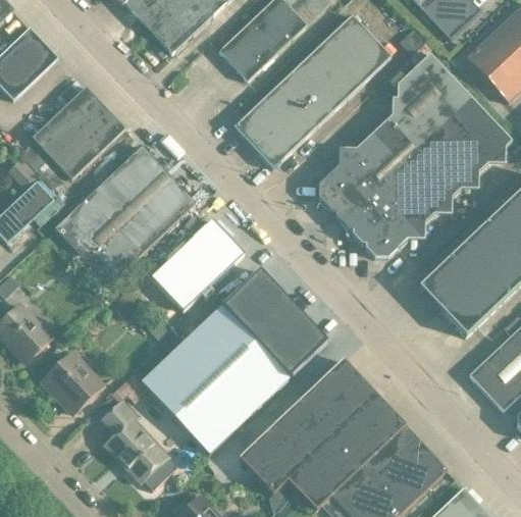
[(0,0),(0,19),(12,8),(5,0),(0,0)]
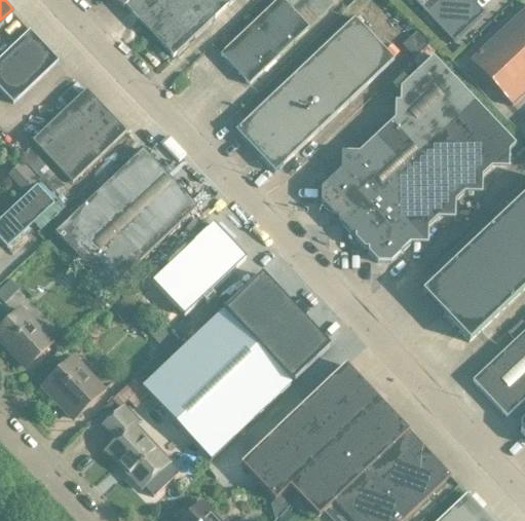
[(127,0),(125,2),(174,52),(228,0),(127,0)]
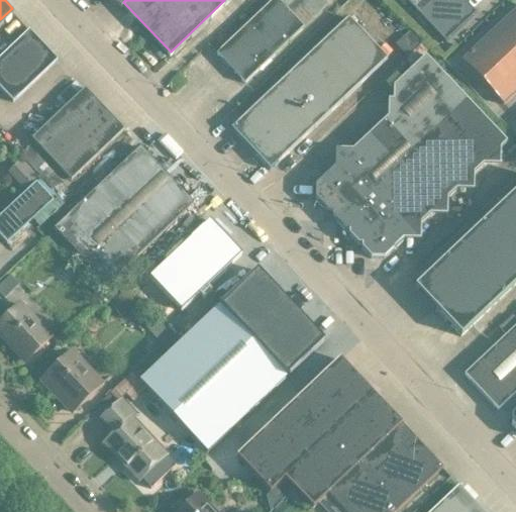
[(269,0),(217,49),(245,79),(326,1),(325,0),(269,0)]
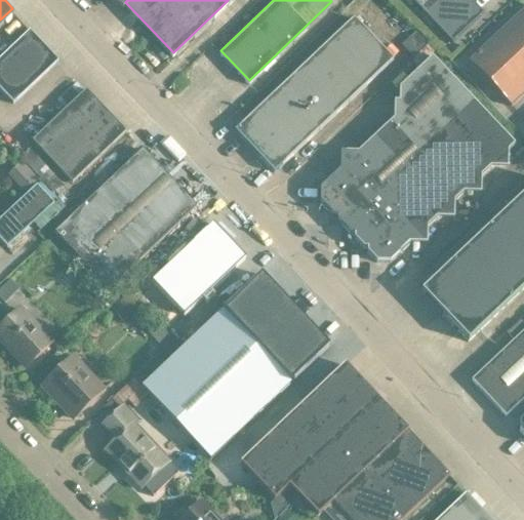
[(415,0),(426,10),(437,0),(415,0)]
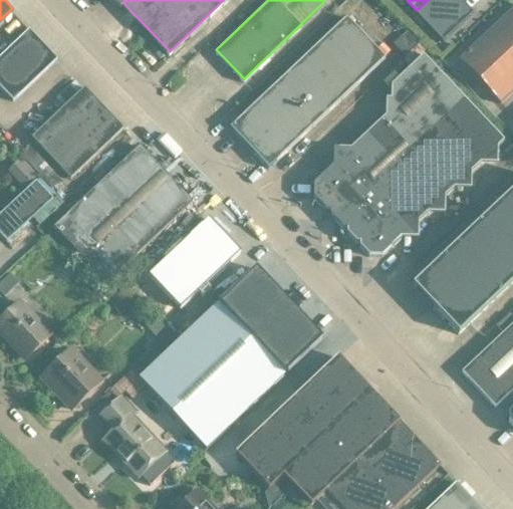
[(501,99),(512,86),(512,4),(459,55),(501,99)]
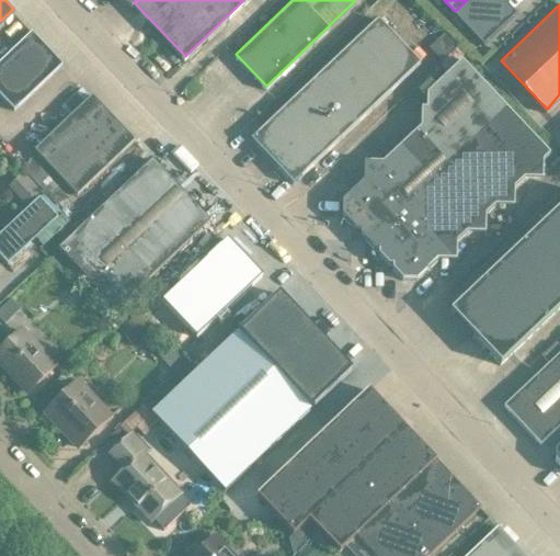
[(294,179),(304,170),(421,59),(379,14),(251,135),(294,179)]
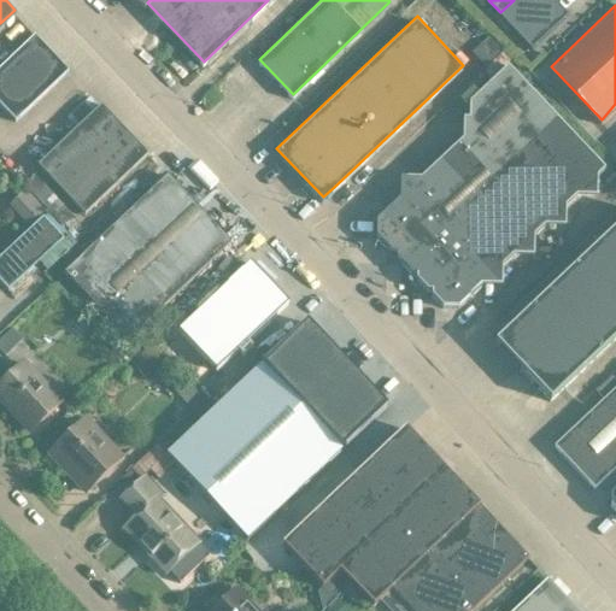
[(69,66),(35,31),(0,64),(0,99),(16,116),(69,66)]
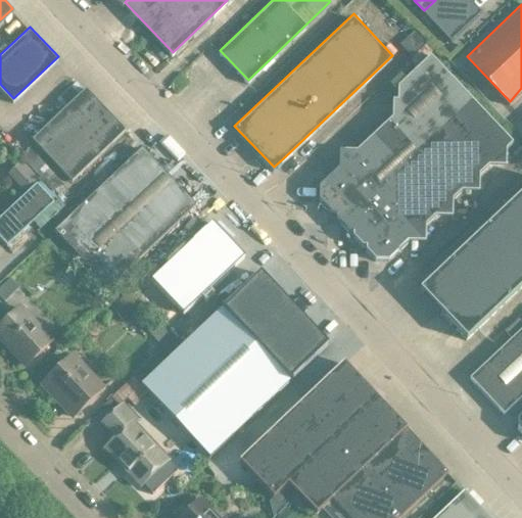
[(392,113),(388,119),(417,148),(472,96),(430,52),(397,84),(397,114),(392,113)]
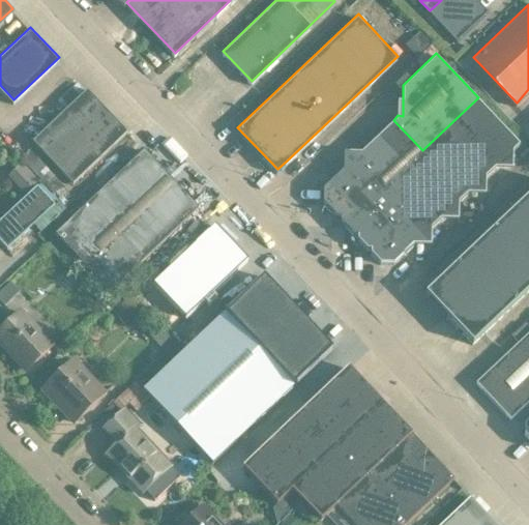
[(127,128),(87,87),(33,138),(74,180),(127,128)]
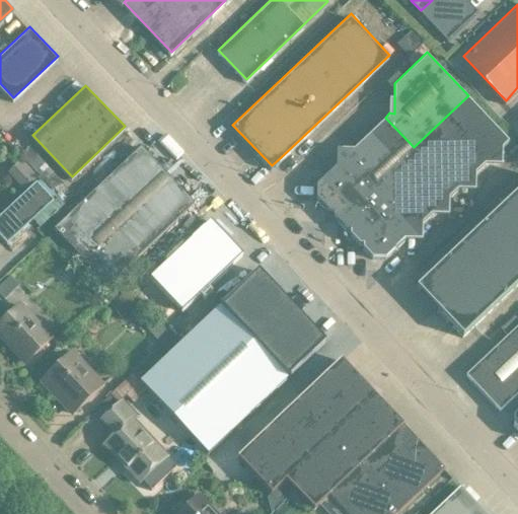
[(385,195),(351,227),(351,231),(360,240),(363,241),(364,244),(372,254),(385,254),(405,236),(405,231),(423,232),(423,220),(432,211),(432,207),(449,207),(449,195),(458,187),(458,181),(475,181),(476,169),(485,161),(485,156),(502,157),(503,144),(509,138),(468,95),(414,147),(374,185),(385,195)]
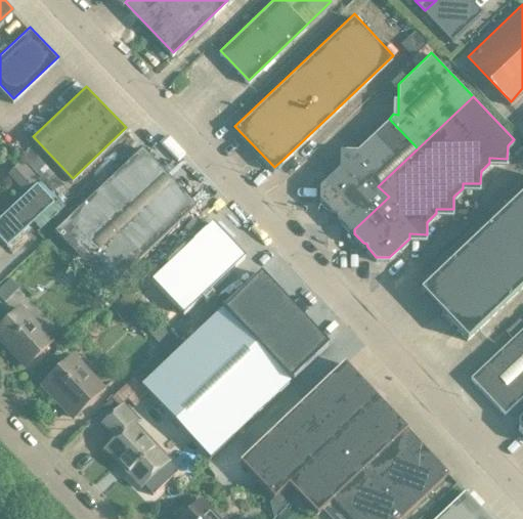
[(319,183),(319,197),(329,207),(342,207),(341,219),(350,229),(354,229),(389,197),(378,186),(418,148),(389,119),(357,147),(345,147),(344,165),(340,165),(319,183)]
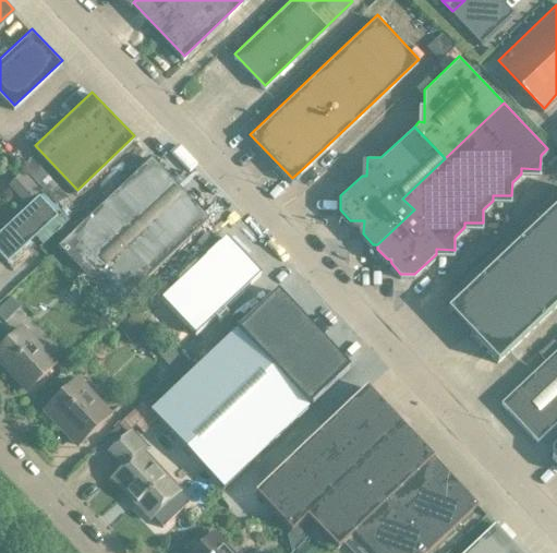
[(152,155),(72,230),(59,242),(116,303),(208,215),(152,155)]
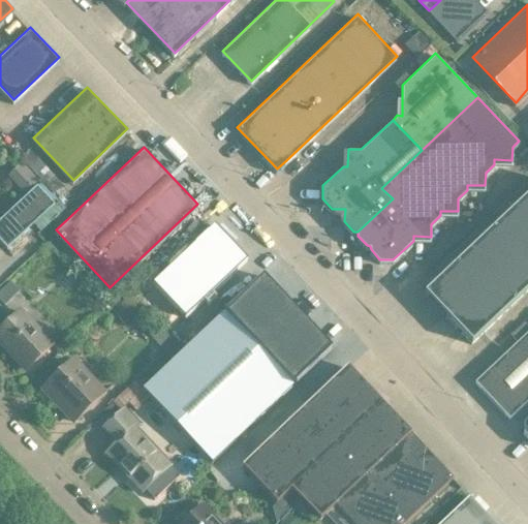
[(52,203),(35,186),(0,218),(0,239),(5,246),(52,203)]
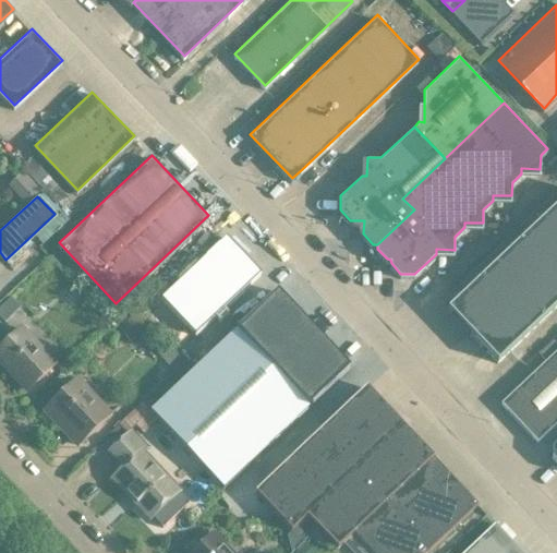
[(556,202),(448,305),(498,358),(556,302),(556,202)]
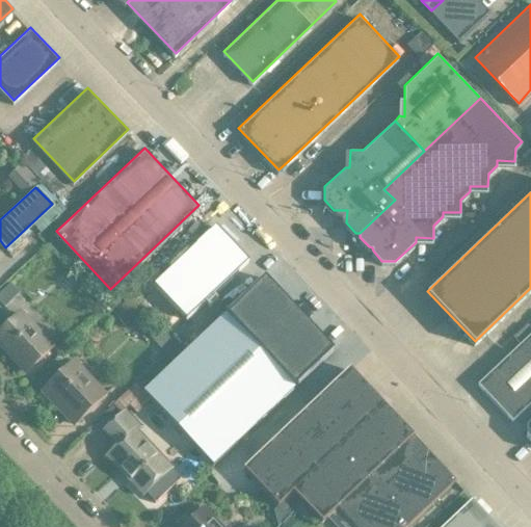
[(247,257),(216,224),(156,281),(187,314),(247,257)]
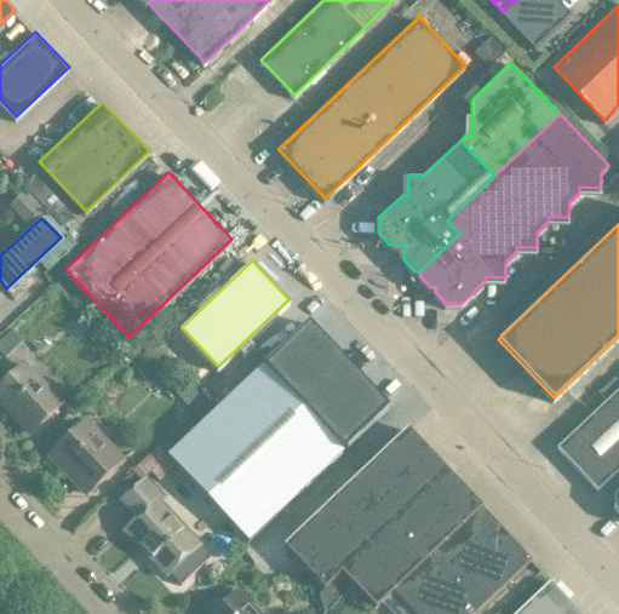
[(0,382),(0,395),(32,429),(62,399),(24,359),(0,382)]
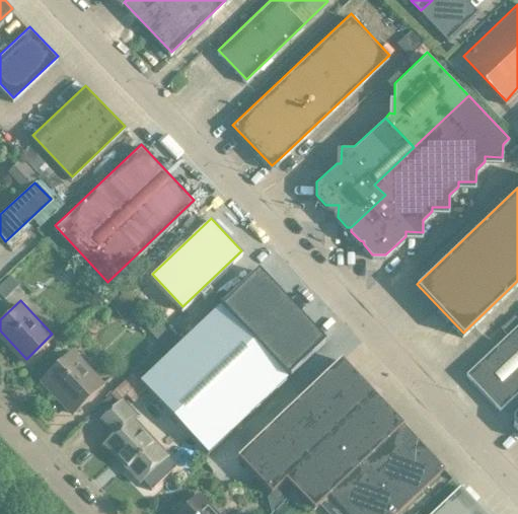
[(141,377),(208,448),(209,450),(290,374),(221,302),(141,377)]
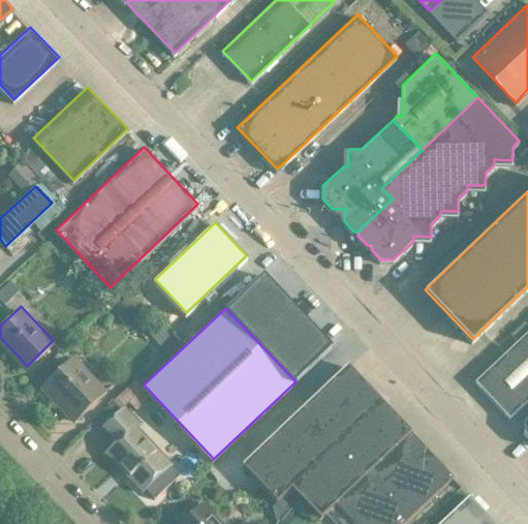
[(527,329),(494,362),(475,378),(509,414),(527,397),(527,329)]
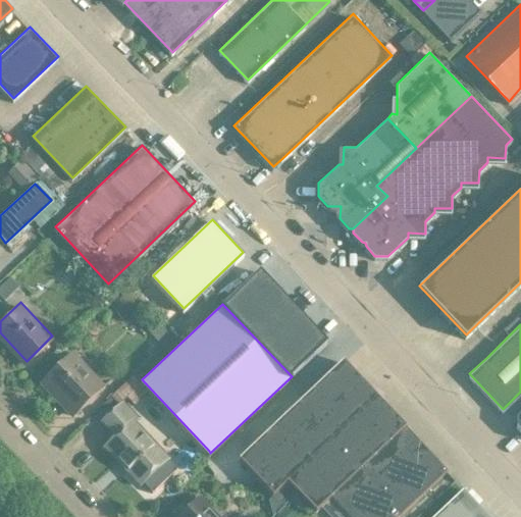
[(81,367),(84,363),(72,351),(43,378),(73,411),(100,388),(81,367)]
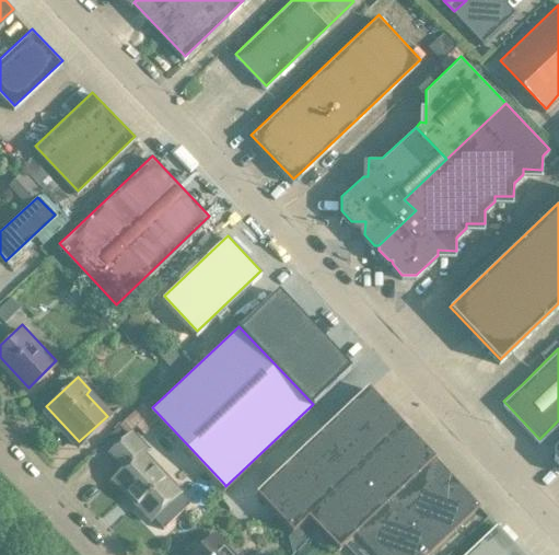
[(412,431),(369,384),(257,490),(293,528),(309,513),(316,522),(412,431)]
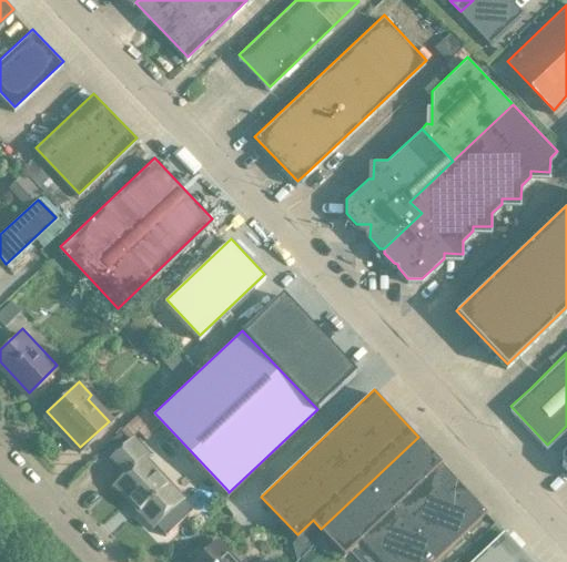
[(134,432),(112,455),(127,470),(114,482),(152,523),(184,494),(147,453),(151,450),(134,432)]
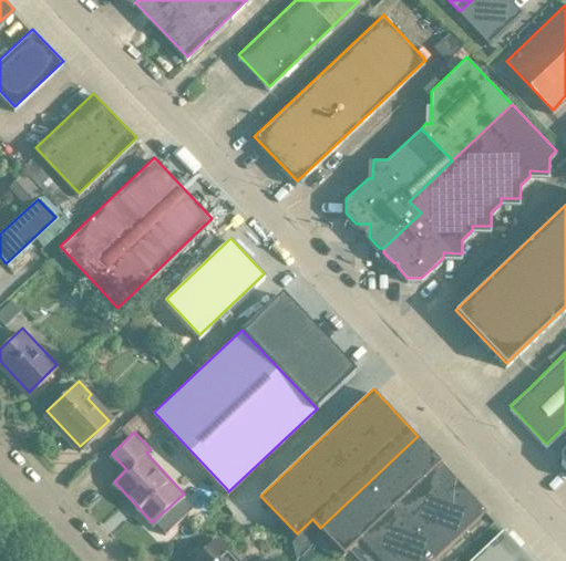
[(418,436),(320,528),(343,552),(360,537),(383,560),(429,560),(485,508),(418,436)]
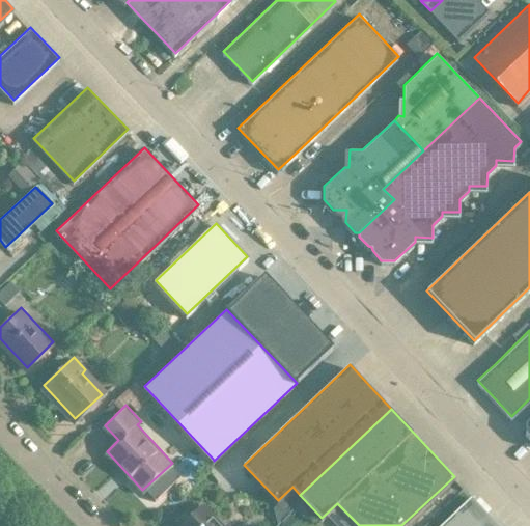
[(501,525),(472,494),(438,525),(501,525)]
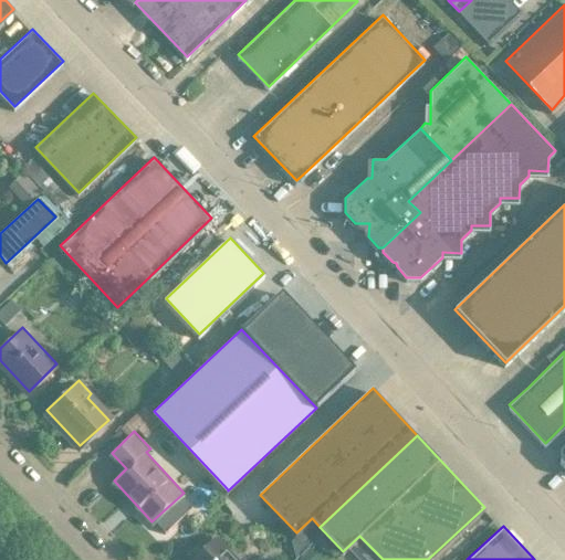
[(240,559),(217,536),(190,559),(240,559)]
